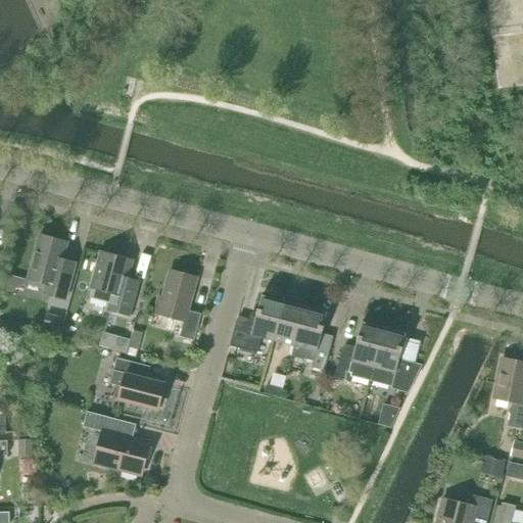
[(47,284),(44,293),(65,299),(74,270),(60,267),(63,257),(67,242),(40,235),(28,279),(47,284)]
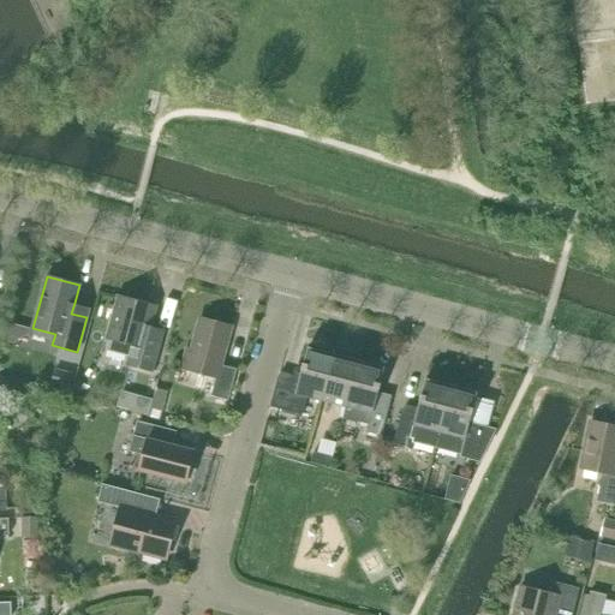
[(148,326),(154,305),(120,297),(109,339),(133,346),(127,365),(151,371),(159,341),(145,338),(148,326)]
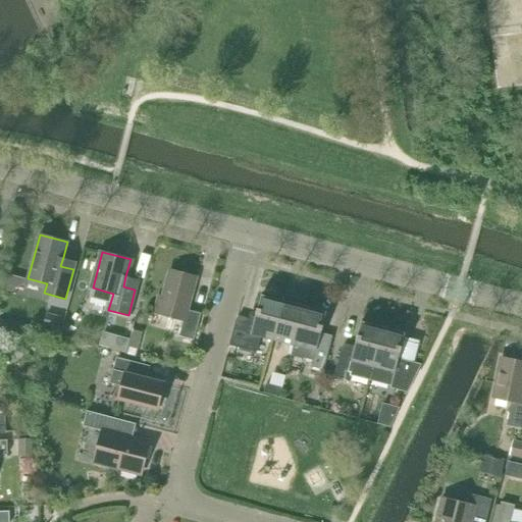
[(60,266),(73,269),(75,261),(63,257),(60,266)]
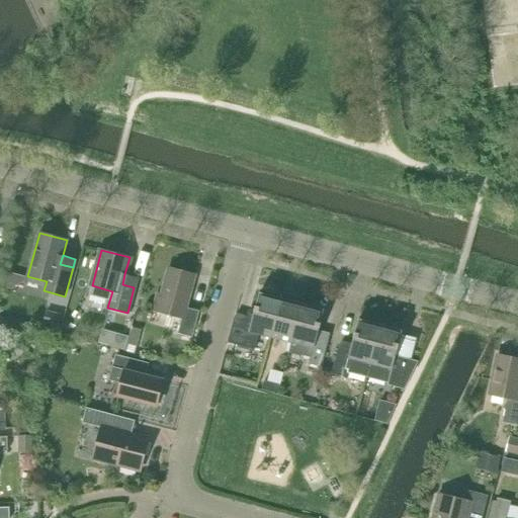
[(185,308),(194,275),(169,268),(161,295),(157,293),(153,310),(182,318),(178,333),(191,337),(198,312),(185,308)]
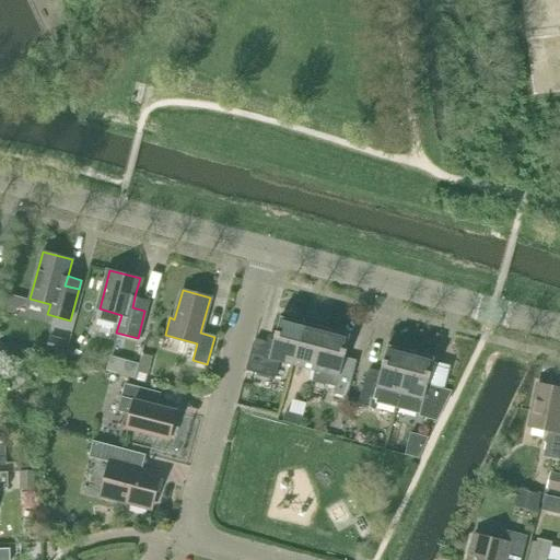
[(148,300),(135,296),(132,307),(144,311),(148,300)]
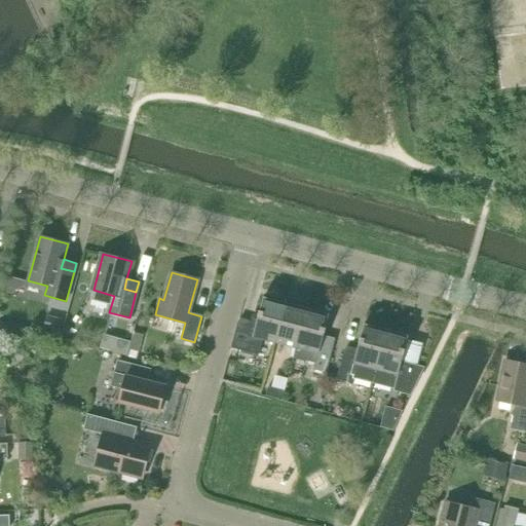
[(286,303),(285,302),(263,297),(255,327),(237,322),(230,348),(258,355),(263,339),(274,342),(286,303)]
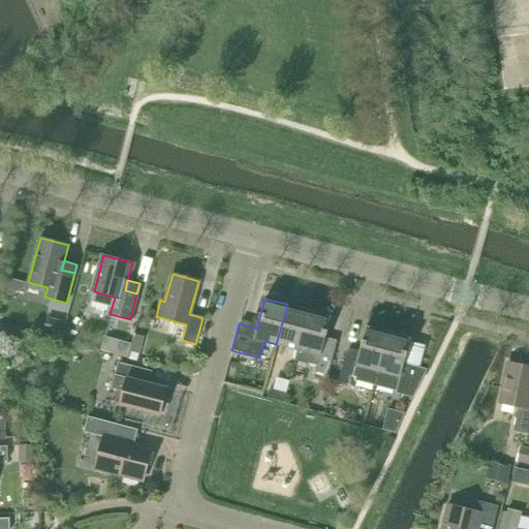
[(310,306),(287,300),(286,304),(287,305),(276,344),(297,350),(298,350),(308,310),(309,310),(310,306)]
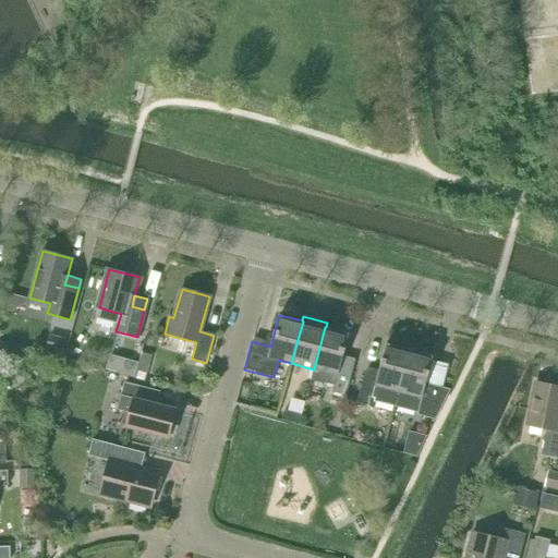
[(346,396),(353,368),(355,359),(343,355),(349,334),(326,327),(325,327),(314,370),(313,370),(311,379),(335,386),(332,392),(346,396)]
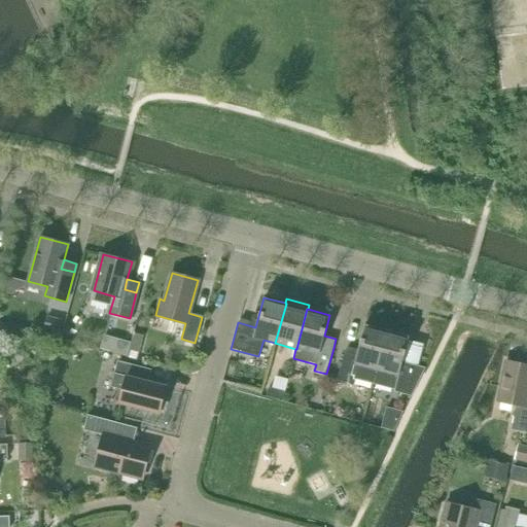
[(42,329),(58,335),(62,320),(46,316),(42,329)]
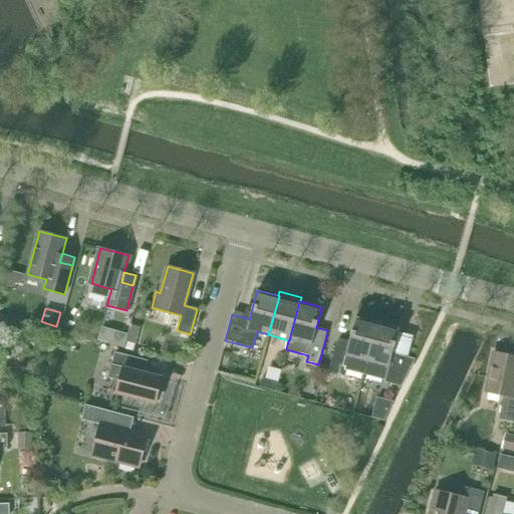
[(377,322),(355,316),(348,345),(336,342),(328,371),(344,375),(346,367),(363,372),(363,374),(377,322)]
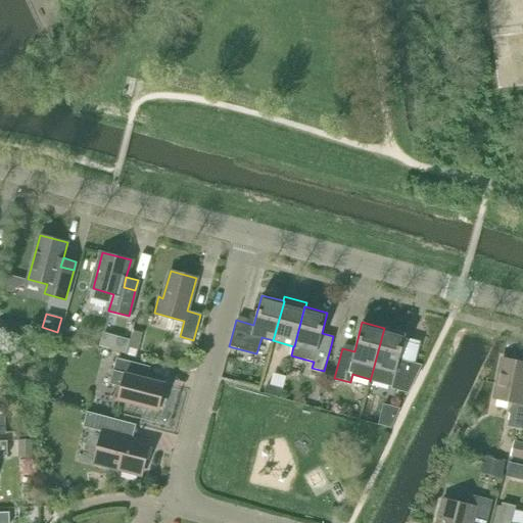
[(0,335),(9,338),(12,327),(0,323),(0,335)]
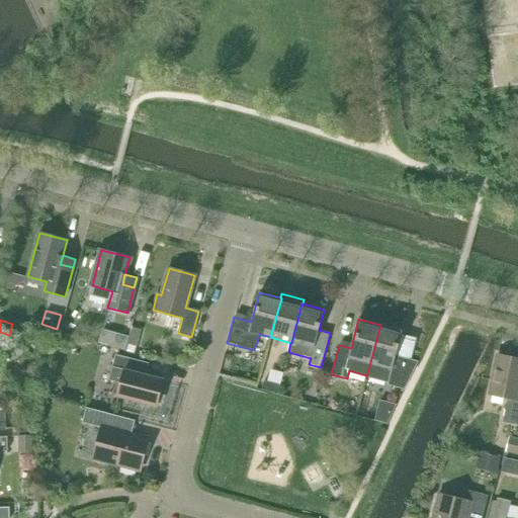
[(395,359),(402,330),(380,325),(366,377),(367,375),(389,381),(387,384),(405,390),(416,365),(395,359)]
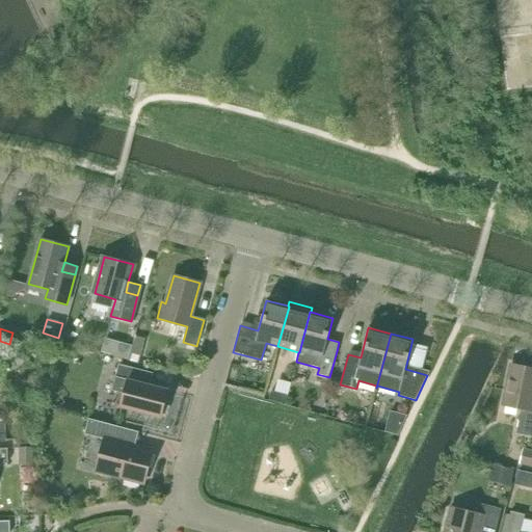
[(116,356),(127,360),(130,348),(123,346),(118,349),(116,356)]
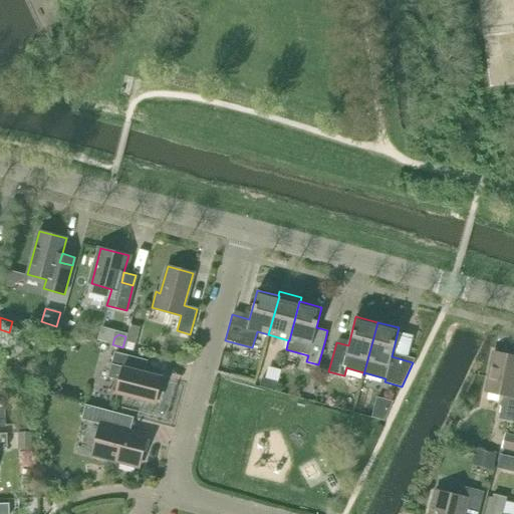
[(116,394),(155,404),(162,376),(141,371),(144,359),(114,352),(108,376),(119,380),(116,394)]
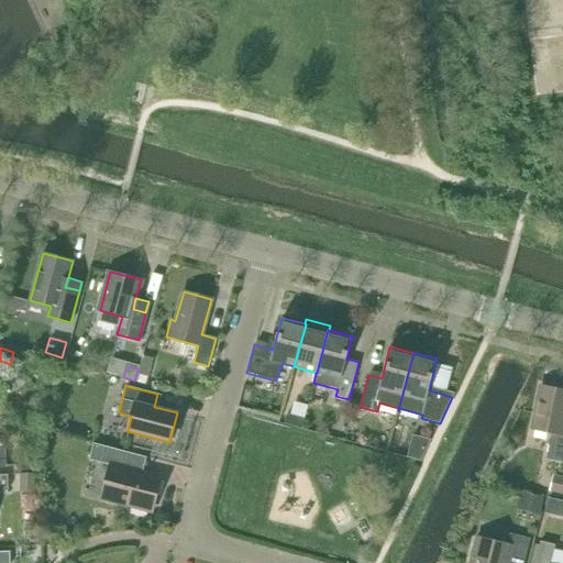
[(562,389),(540,386),(532,429),(551,432),(547,459),(562,461),(562,389)]
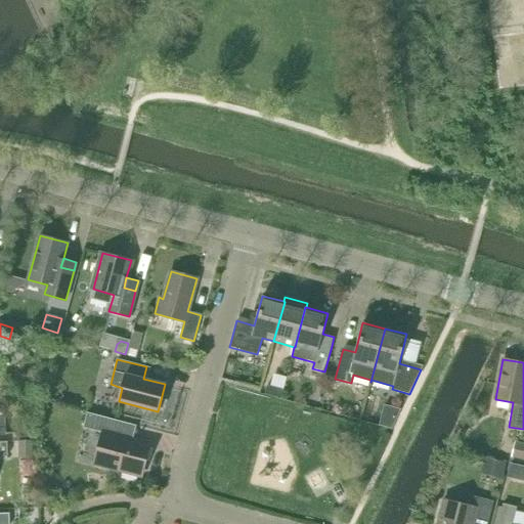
[(13,385),(0,395),(10,407),(23,397),(13,385)]
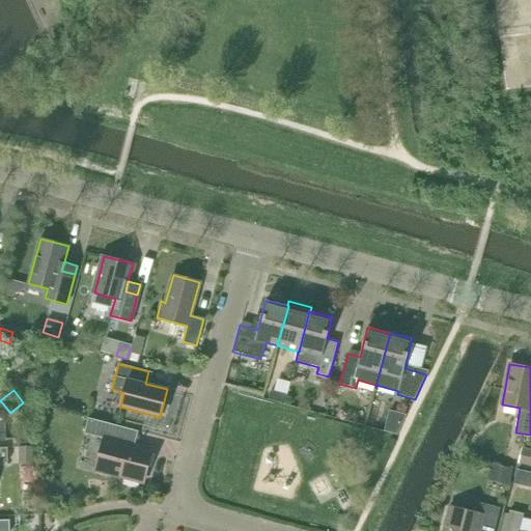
[(284,404),(286,394),(270,390),(268,399),(284,404)]
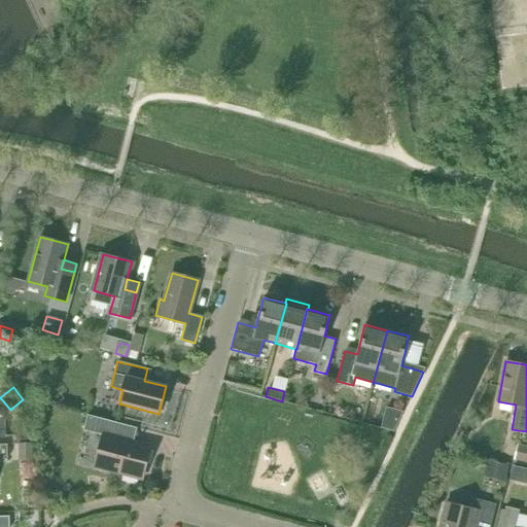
[(26,403),(16,412),(24,421),(34,414),(26,403)]
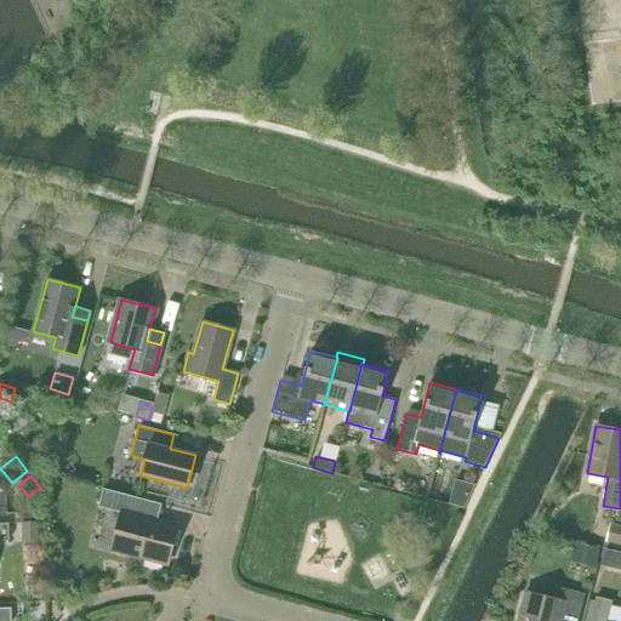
[(121,513),(112,550),(167,564),(177,527),(134,514),(138,499),(103,489),(98,507),(121,513)]
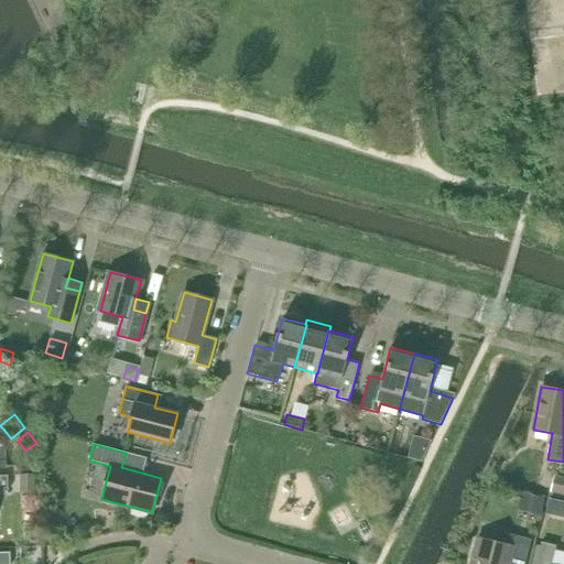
[(19,475),(20,494),(35,492),(34,474),(19,475)]
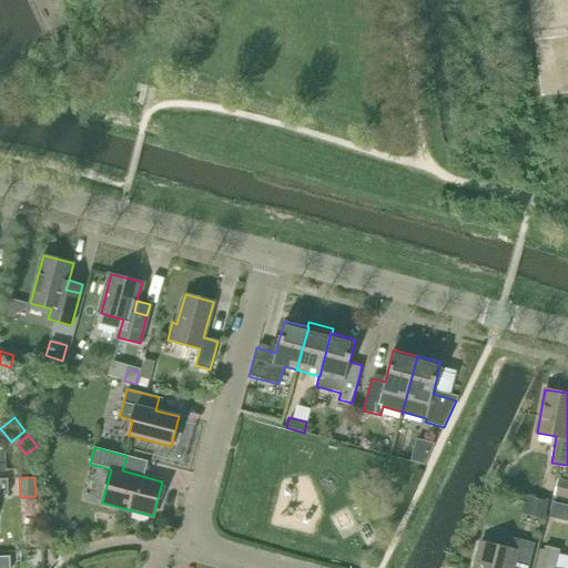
[(567,497),(567,480),(557,478),(554,494),(567,497)]
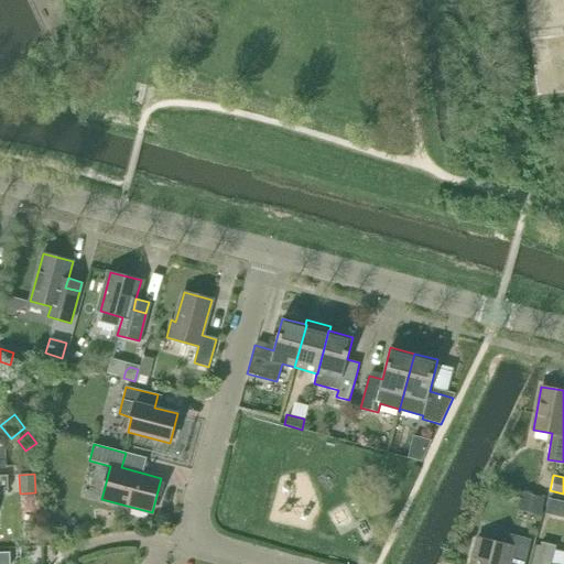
[(517,509),(540,513),(544,496),(521,490),(517,509)]
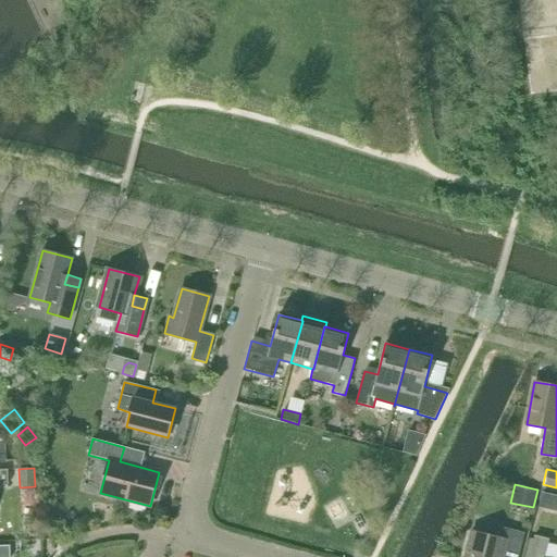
[(539,495),(536,505),(554,509),(556,499),(539,495)]
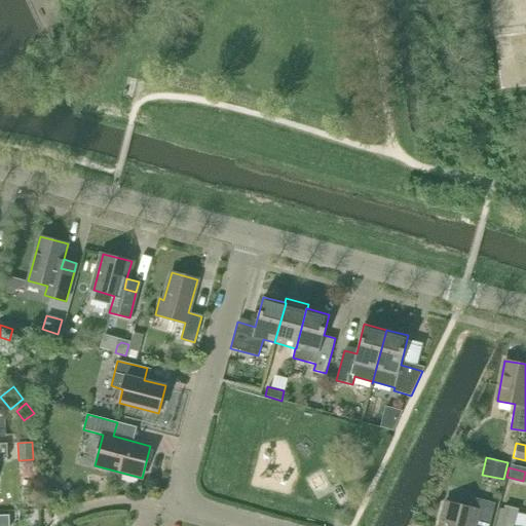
[(445,501),(438,525),(474,525),(475,525),(489,525),(495,503),(472,497),(468,508),(445,501)]
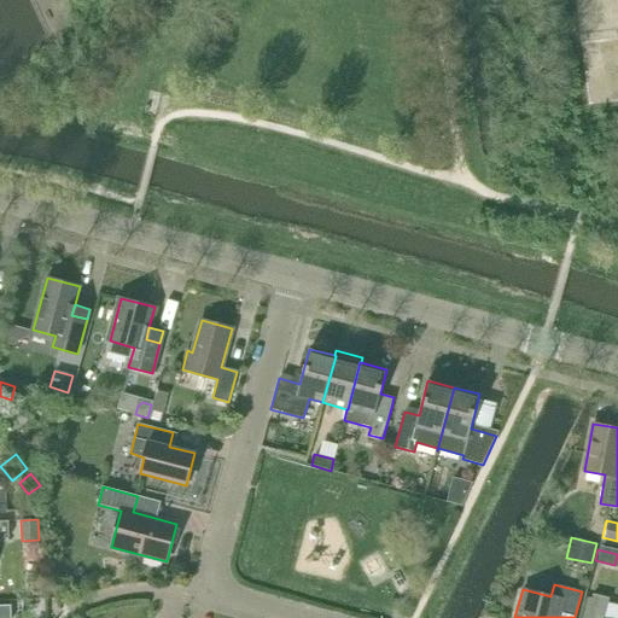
[(604,617),(610,598),(593,594),(587,617),(604,617)]
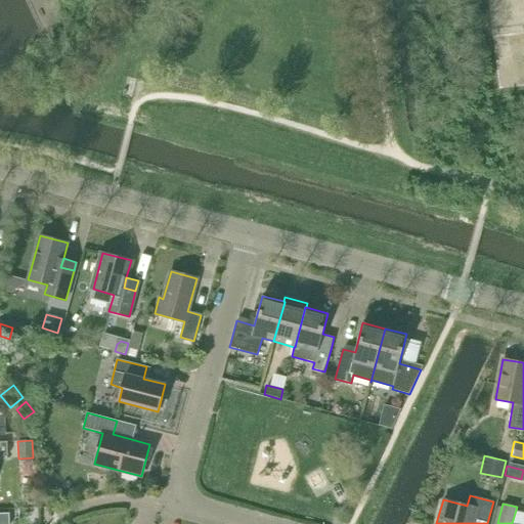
[(0,523),(9,523),(9,513),(0,513),(0,523)]
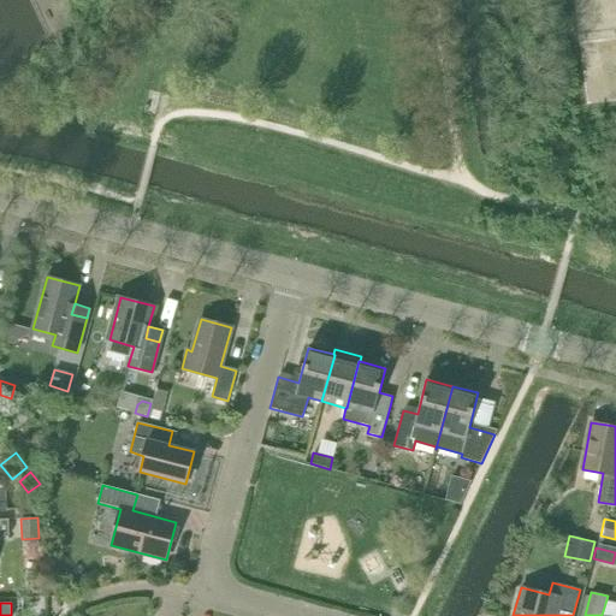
All buildings are outlined.
